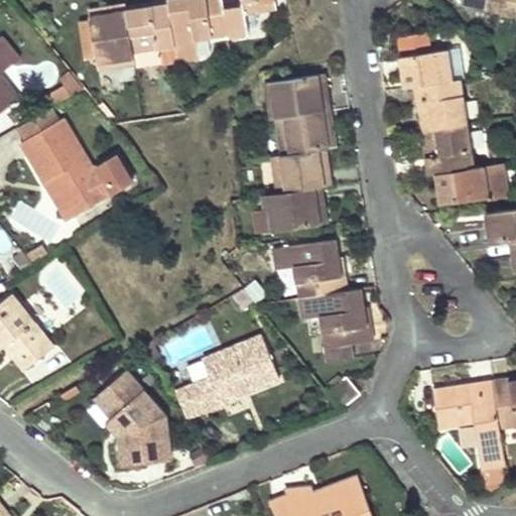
[(169,0),(170,5),(179,58),(200,56),(198,41),(230,36),(224,0),(207,0),(208,2),(190,4),(190,0),(169,0)]
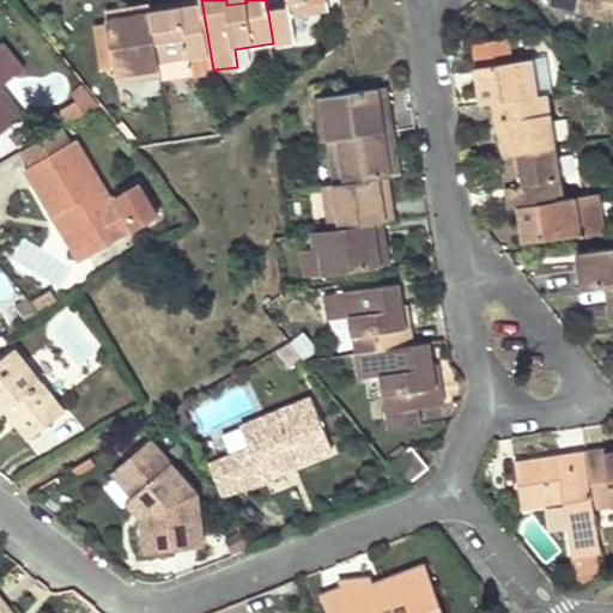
[(266,0),(273,43),(296,40),(292,14),(313,12),(310,0),(266,0)]
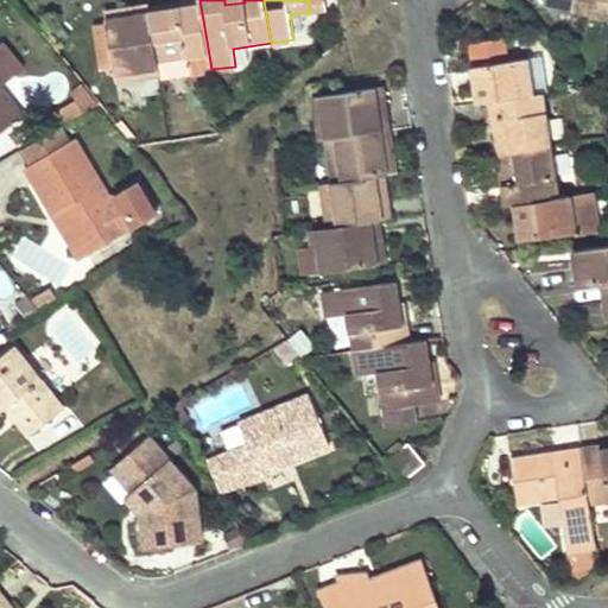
[(308,0),(310,12),(327,10),(324,0),(308,0)]
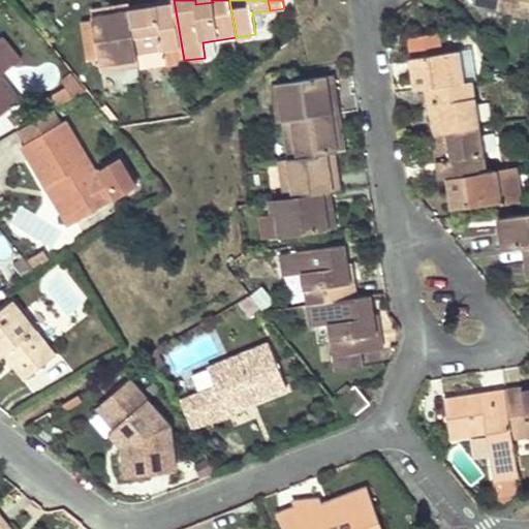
[(528,0),(474,0),(473,4),(528,16),(528,0)]
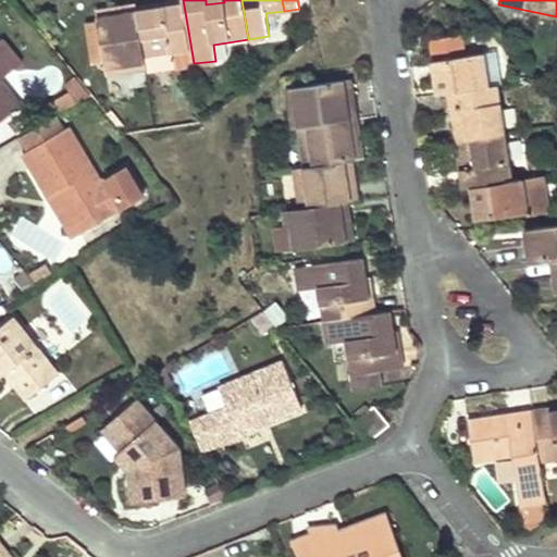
[(140,24),(138,11),(137,5),(122,8),(124,26),(140,24)]
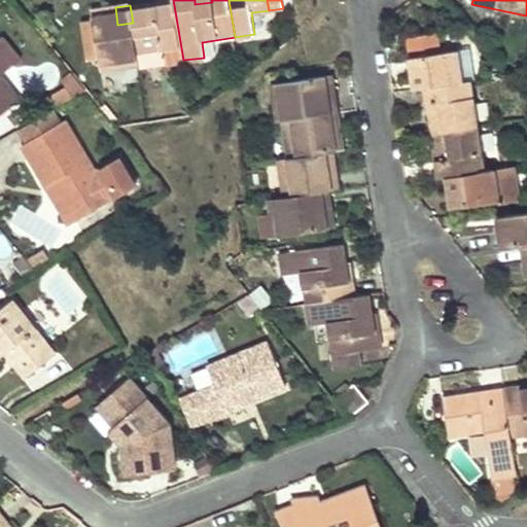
[(131,10),(133,23),(137,56),(138,62),(139,68),(183,60),(174,5),(131,10)]
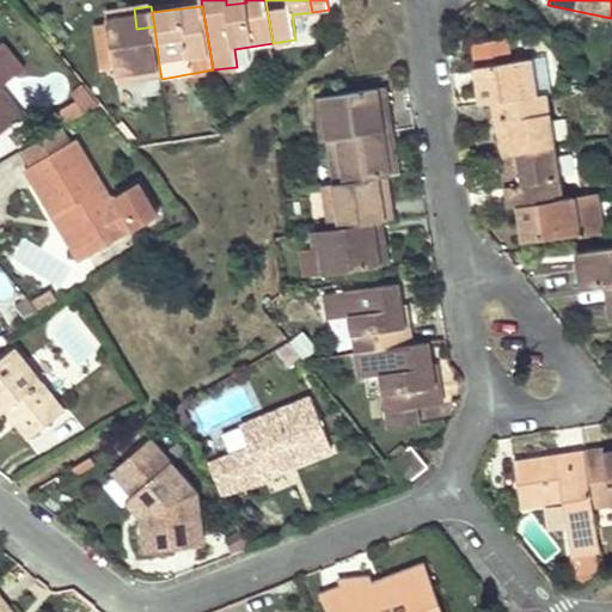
[(159,65),(154,26),(136,29),(134,8),(109,12),(117,78),(144,74),(142,67),(159,65)]
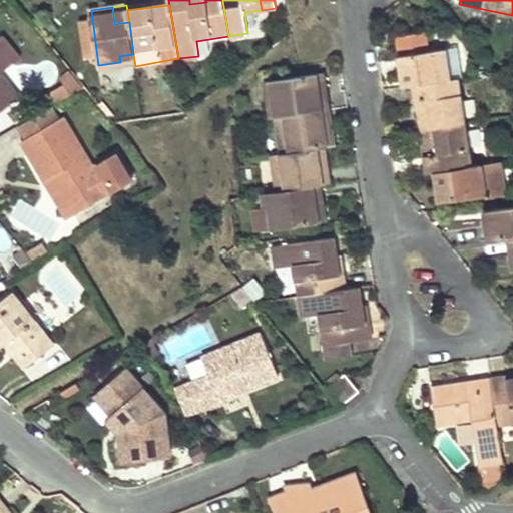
[(394,37),(395,43),(429,37),(428,31),(394,37)]
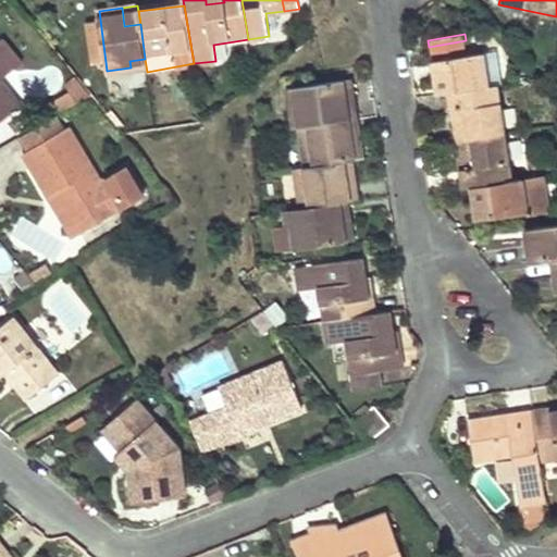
[(445,93),(447,91),(497,84),(504,83),(499,51),(468,56),(466,40),(429,47),(435,84),(436,94),(445,93)]
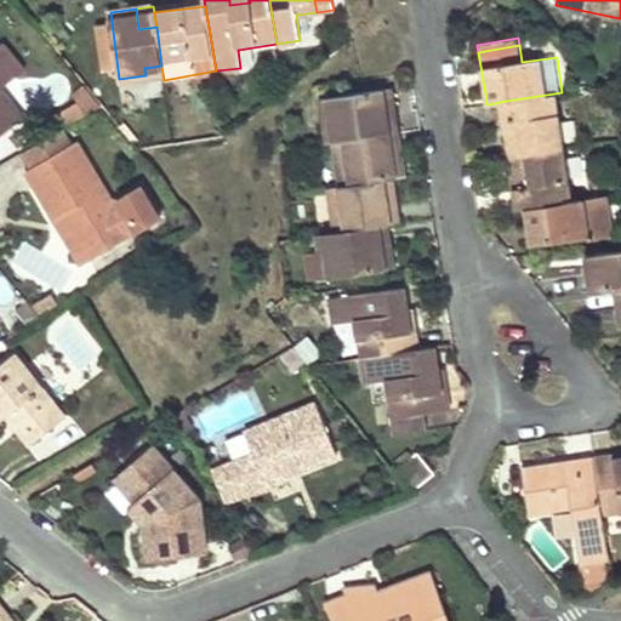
[(144,68),(146,75),(163,73),(161,66),(144,68)]
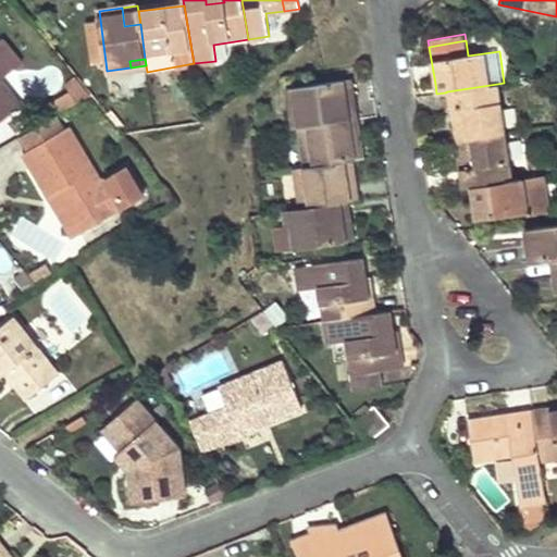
[(0,122),(21,107),(0,79),(0,76),(8,72),(0,62),(0,122)]
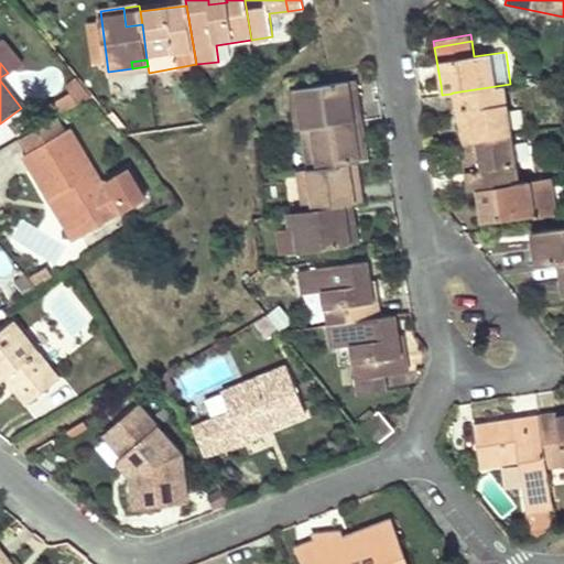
[(320,127),(342,123),(338,107),(360,105),(357,80),(290,89),(293,114),(300,112),(302,129),(311,128),(320,127)]
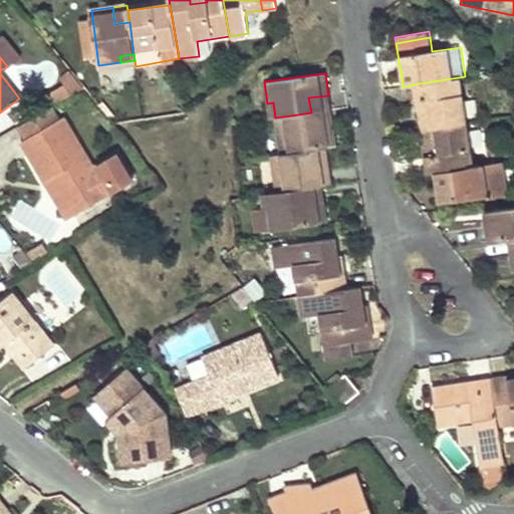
[(459,77),(413,84),(418,118),(423,118),(425,129),(466,122),(459,77)]
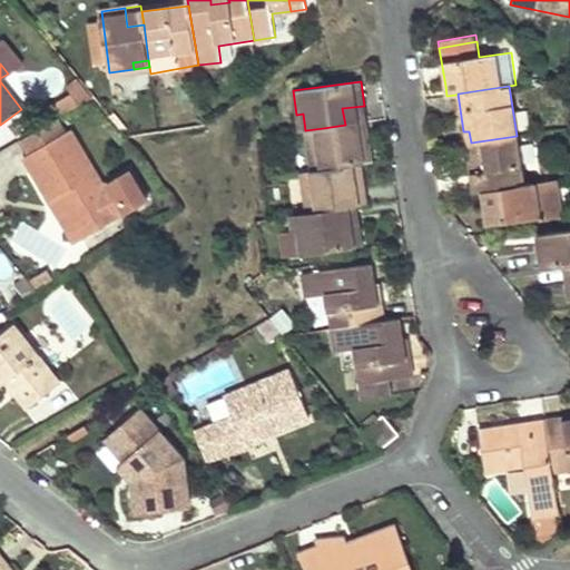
[(342,108),(345,125),(366,121),(364,106),(342,108)]
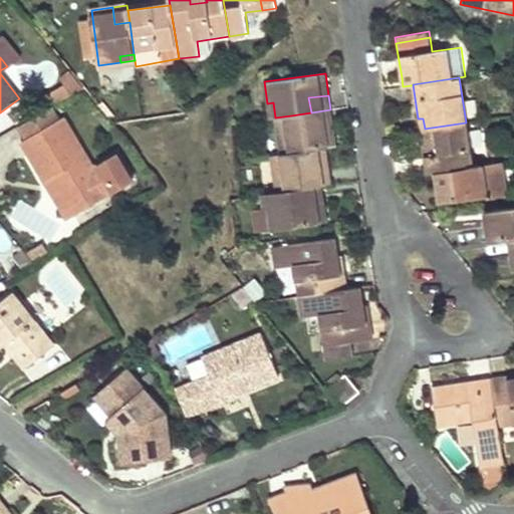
[(273,102),(267,103),(269,118),(275,117),(273,102)]
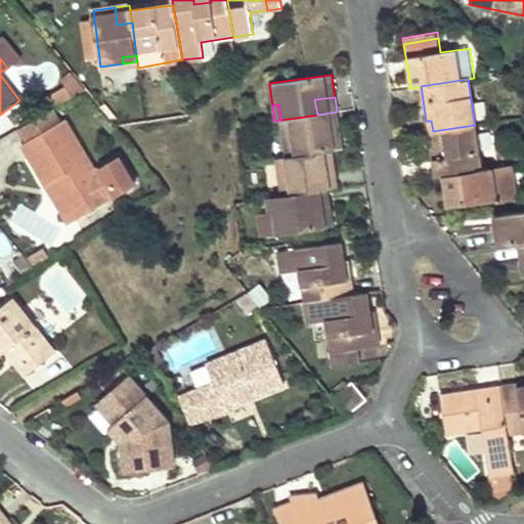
[(337,112),(317,115),(319,129),(340,127),(337,112)]
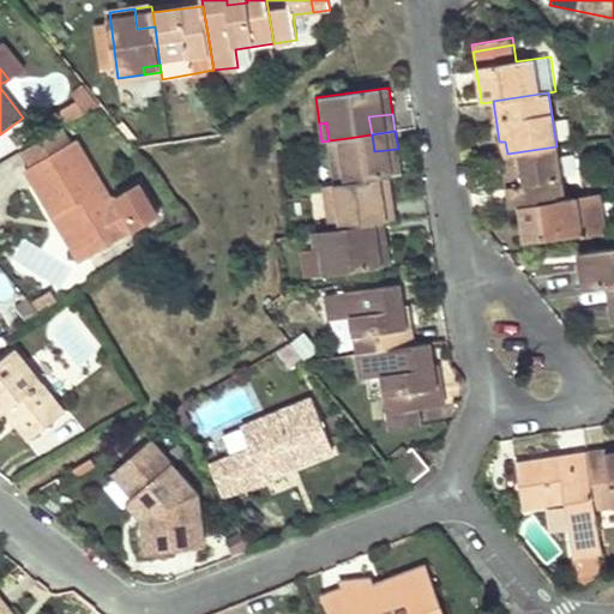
[(345,184),(390,176),(402,175),(398,149),(374,151),(372,134),(348,138),(350,155),(341,157),(345,184)]
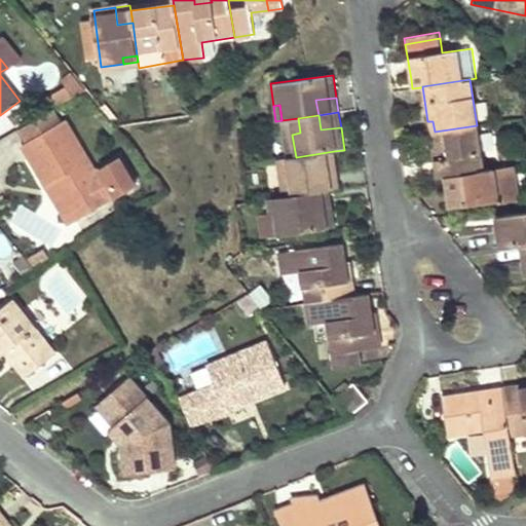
[(300,133),(298,118),(290,119),(292,135),(300,133)]
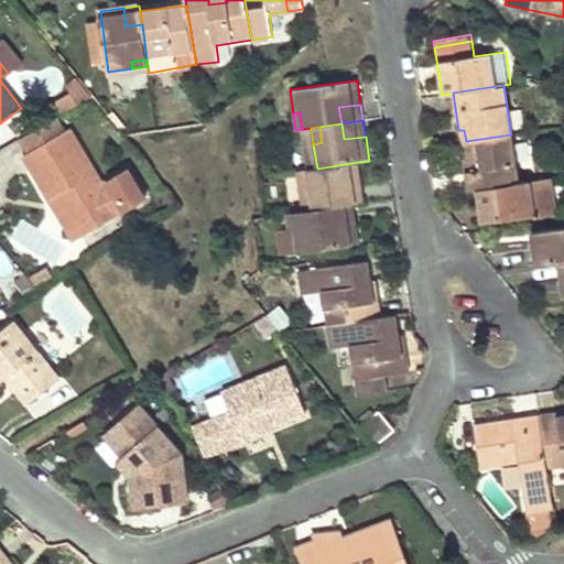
[(83,235),(101,225),(120,215),(74,128),(26,154),(51,201),(61,195),(83,235)]
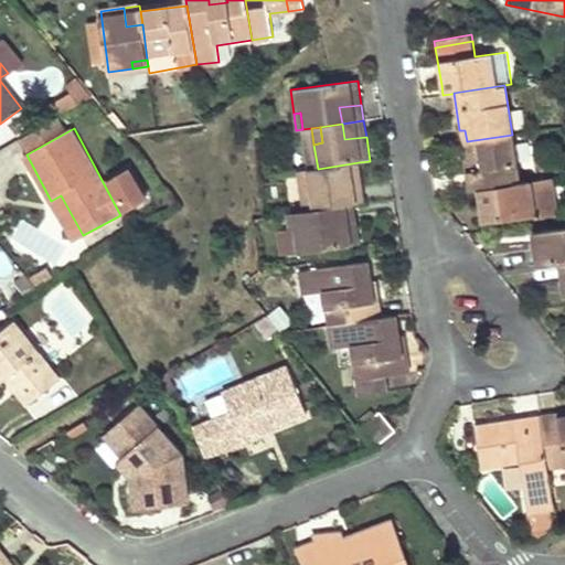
[(470,190),(484,188),(520,182),(512,135),(467,141),(469,156),(464,157),(470,190)]
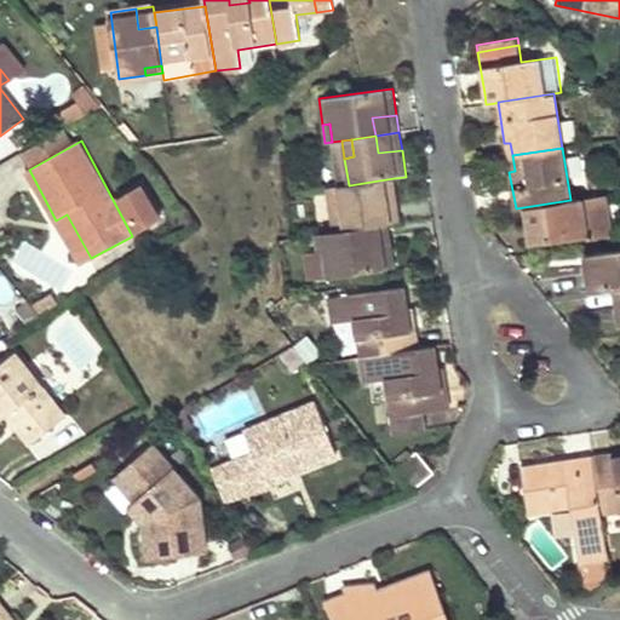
[(397,205),(394,178),(349,185),(338,187),(343,213),(350,212),(354,229),(365,227),(379,224),(377,208),(397,205)]
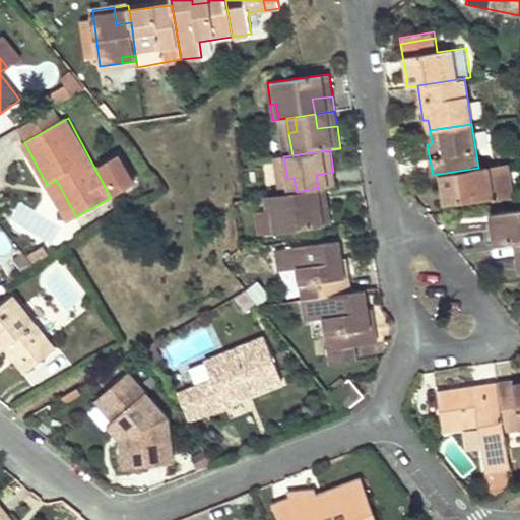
[(448,184),(444,185),(441,185),(444,204),(495,196),(492,176),(490,166),(478,168),(446,173),(448,184)]
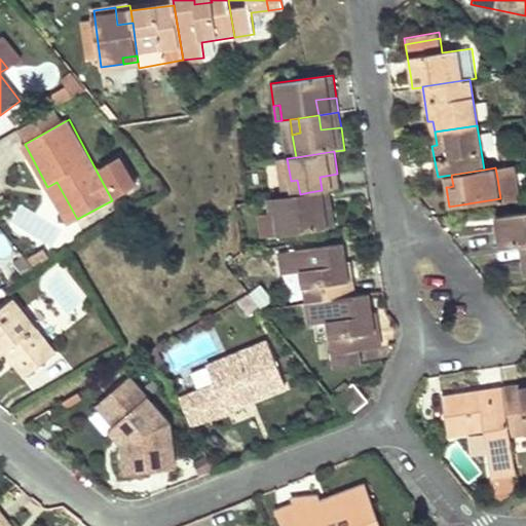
[(320,177),(322,190),(329,189),(339,188),(337,174),(320,177)]
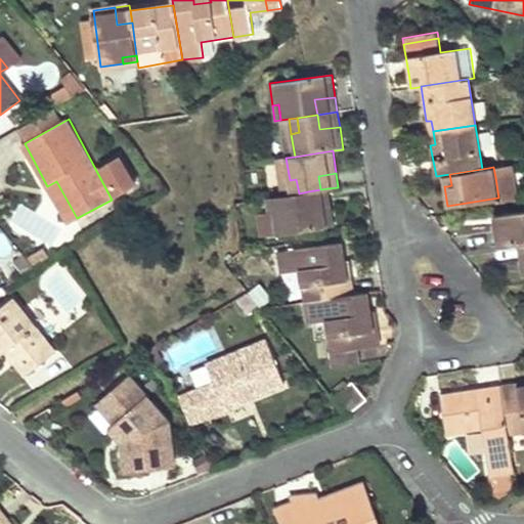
[(499,200),(514,198),(510,175),(495,177),(498,198),(499,200)]
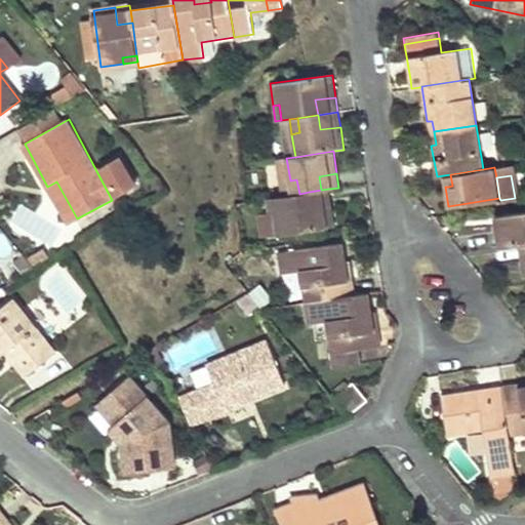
[(296,179),(290,180),(291,195),(299,194),(296,179)]
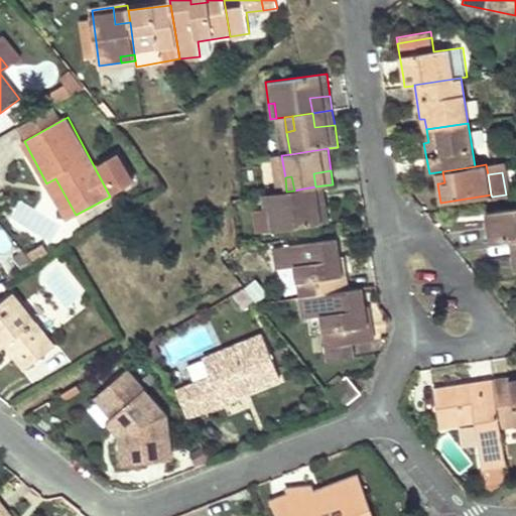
[(55,178),(46,183),(67,220),(76,215),(55,178)]
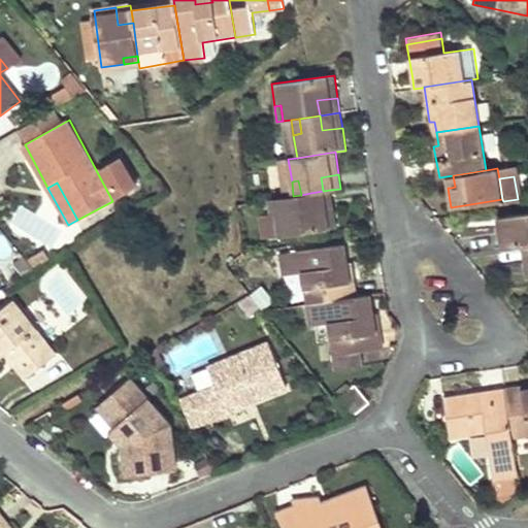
[(323,207),(333,206),(330,190),(323,191),(310,193),(314,208),(323,207)]
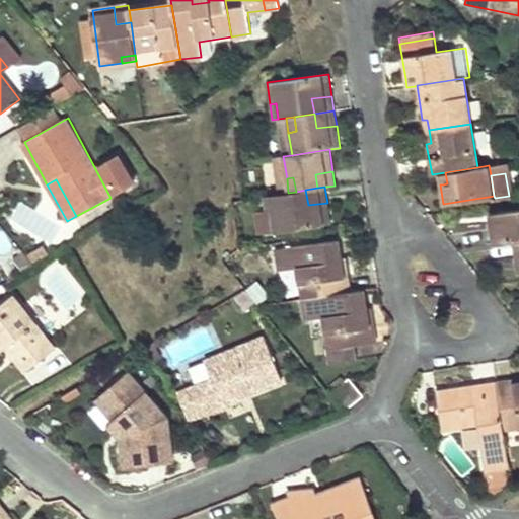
[(308,205),(305,190),(296,192),(288,193),(278,195),(280,210),(273,212),(276,231),(330,223),(327,203),(317,204),(308,205)]
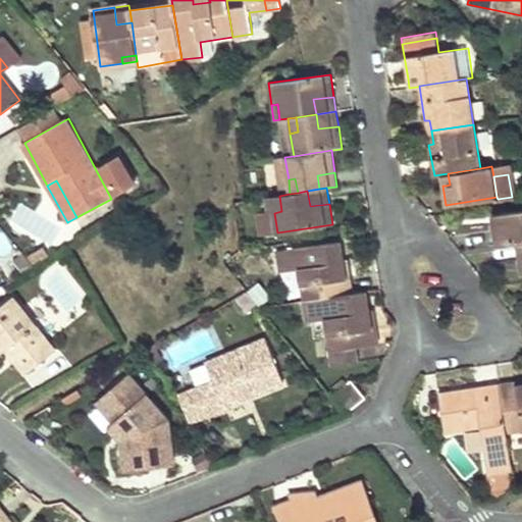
[(281,211),(279,196),(272,197),(274,213),(281,211)]
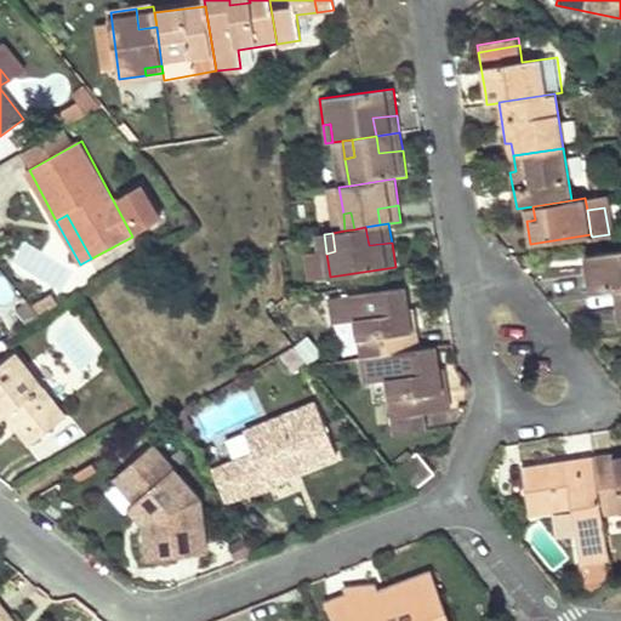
[(616,288),(620,286),(620,249),(586,255),(592,291),(616,288)]
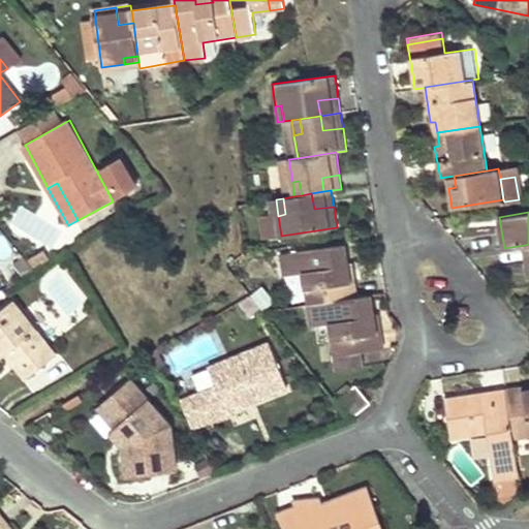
[(260,218),(263,239),(281,236),(278,216),(260,218)]
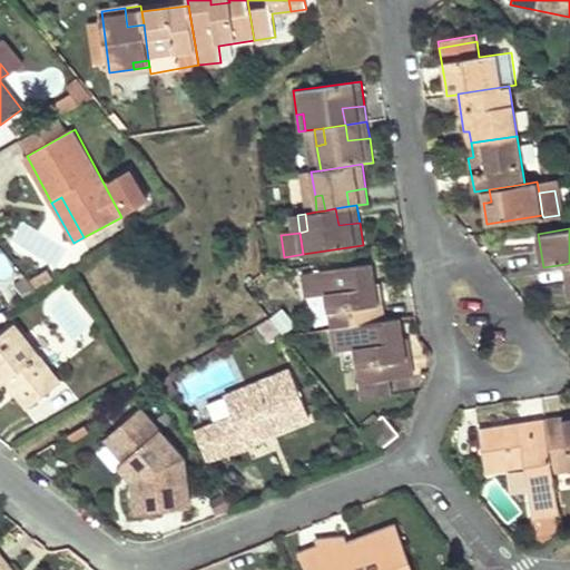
[(332,328),(382,321),(380,305),(375,287),(372,263),(303,274),(306,297),(326,295),(332,328)]
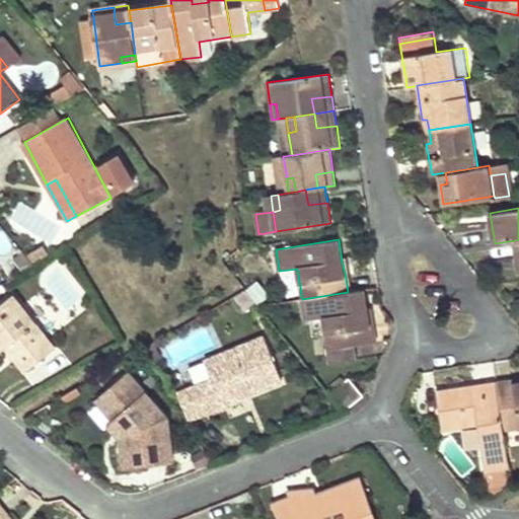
[(42,247),(27,255),(32,265),(47,255),(42,247)]
